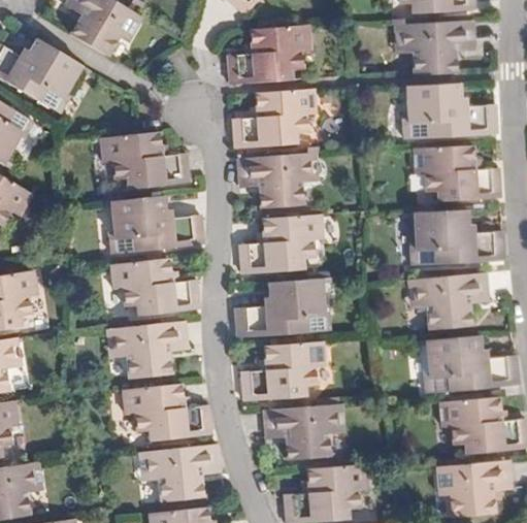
[(83,15),(72,35),(109,56),(120,38),(130,43),(144,17),(117,0),(70,0),(67,6),(83,15)]
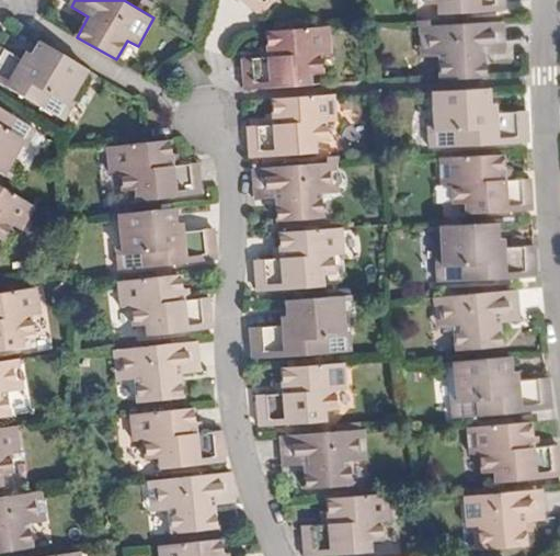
[(427,0),(429,7),(443,7),(443,15),(511,13),(510,0),(427,0)]
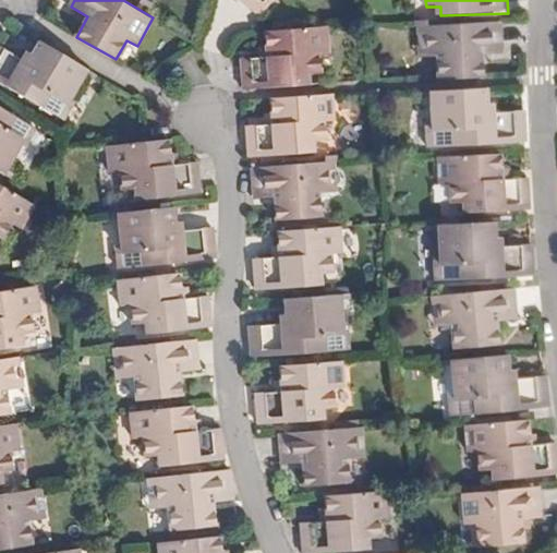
[(507,55),(506,23),(430,24),(432,58),(439,58),(442,79),(487,77),(486,55),(507,55)]
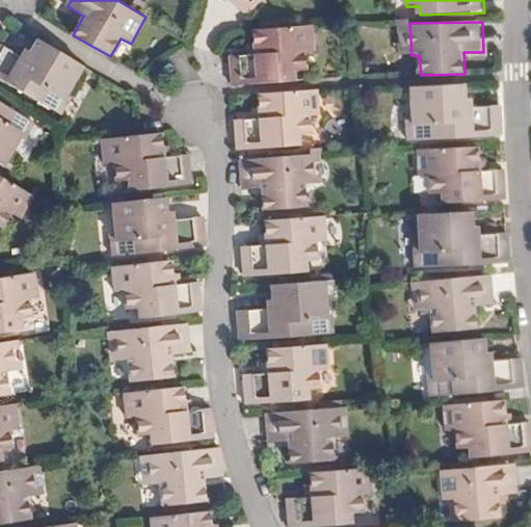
[(236,84),(296,81),(295,72),(308,71),(308,51),(317,51),(316,26),(257,30),(258,45),(259,54),(251,55),(235,56),(236,84)]
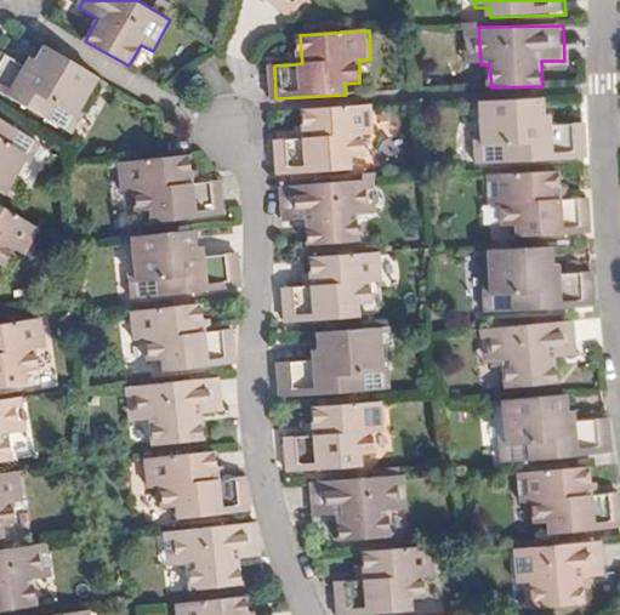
[(23,61),(0,49),(0,90),(72,131),(80,117),(73,112),(94,79),(96,75),(43,44),(41,43),(33,56),(27,53),(23,61)]
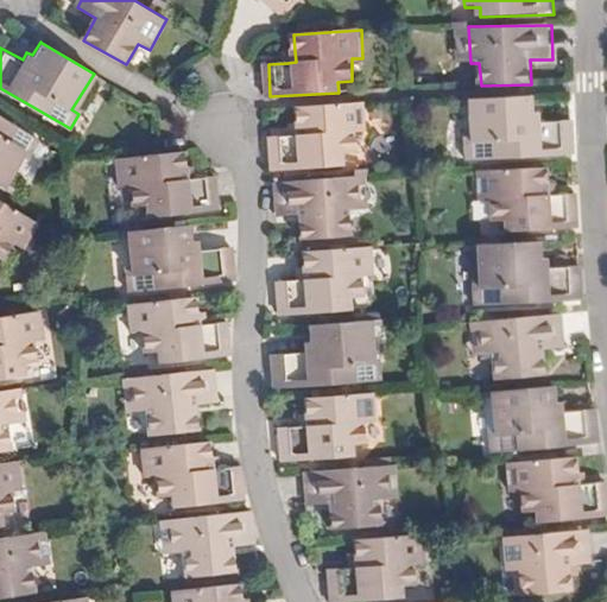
[(94,74),(92,77),(101,83),(103,80),(94,74)]
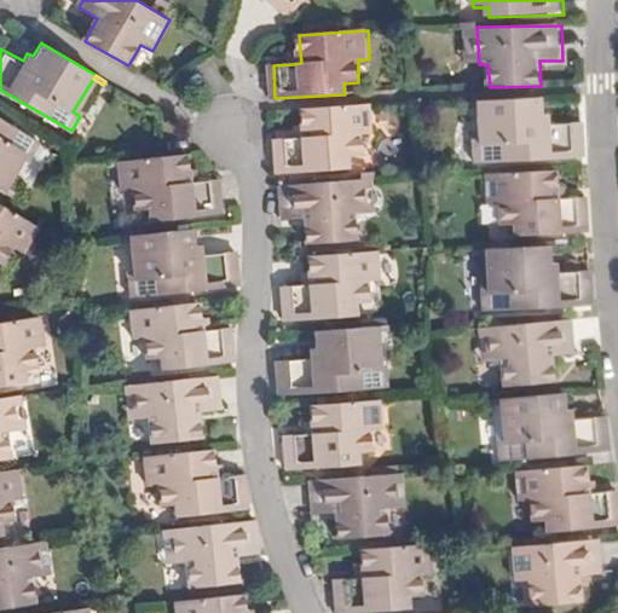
[(473,163),(582,157),(581,122),(548,123),(548,115),(539,115),(538,99),(475,103),(477,139),(471,139),(473,163)]
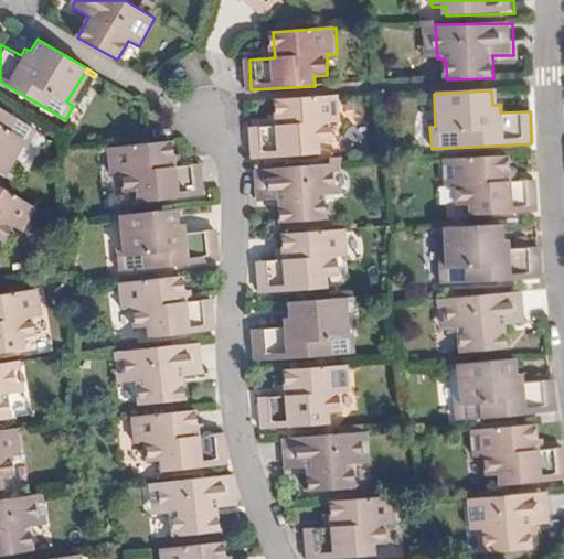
[(340,121),(338,95),(276,99),(276,115),(277,126),(269,126),(252,128),(252,158),(318,153),(318,144),(331,143),(330,122),(340,121)]
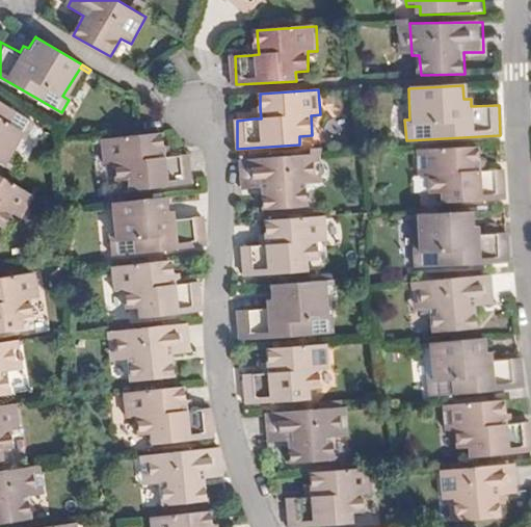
[(0,162),(2,163),(20,134),(24,137),(33,123),(0,102),(0,162)]
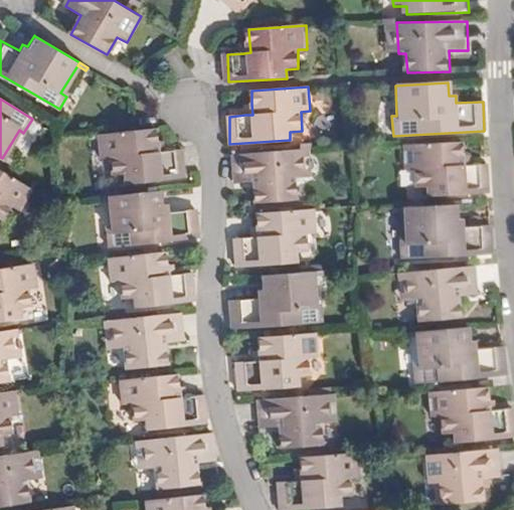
[(156,128),(134,130),(98,133),(100,157),(111,156),(113,175),(124,174),(125,183),(185,176),(182,150),(158,152),(156,128)]
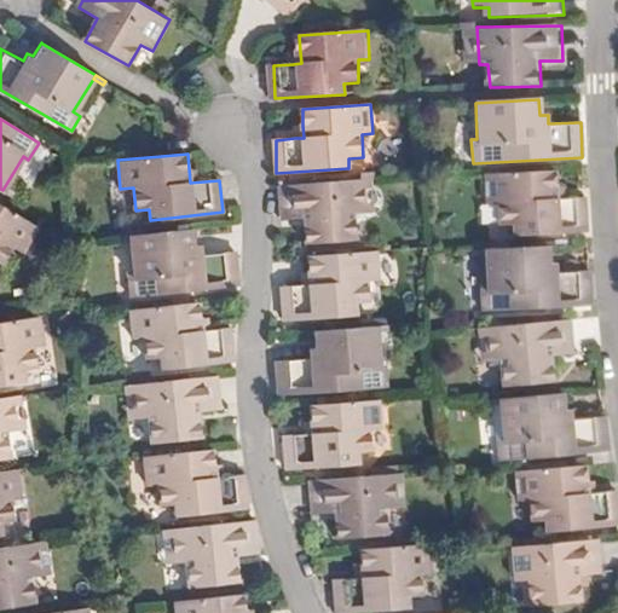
[(514,236),(585,231),(583,201),(583,197),(564,198),(555,198),(555,188),(554,171),(484,174),(486,203),(496,203),(497,226),(513,225),(514,236)]
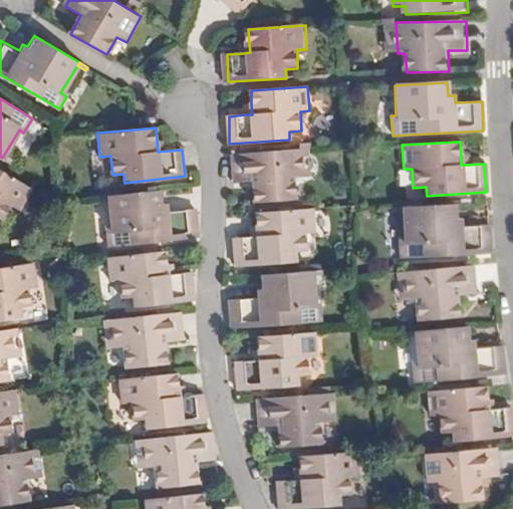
[(304,150),(234,154),(235,185),(256,184),(256,203),(297,200),(297,181),(306,180),(305,171),(305,157),(304,150)]
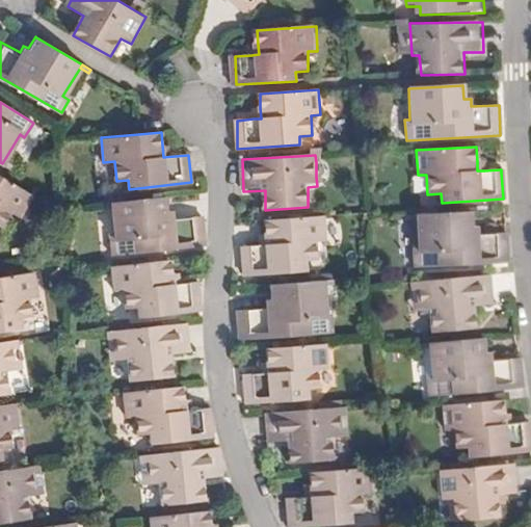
[(0,226),(11,209),(18,214),(31,193),(0,175),(0,226)]
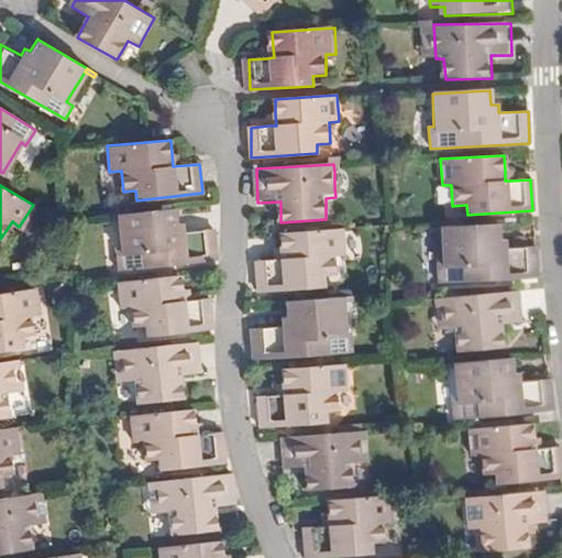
[(173,208),(117,214),(119,248),(116,248),(117,269),(215,256),(212,228),(183,231),(175,232),(174,222),(173,208)]
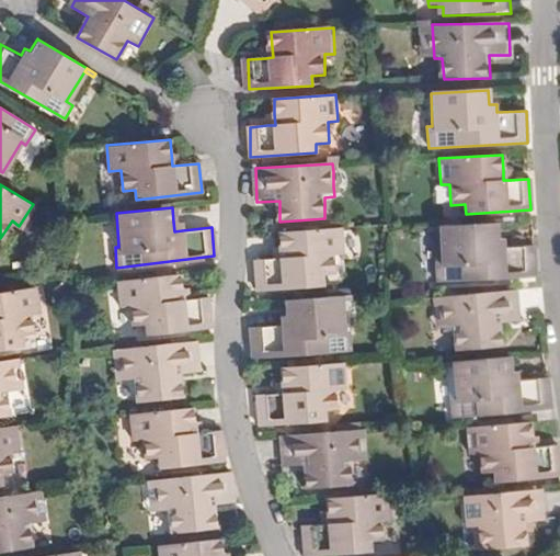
[(437,282),(536,276),(534,246),(504,248),(504,240),(498,240),(496,223),(438,226),(441,260),(436,260),(437,282)]
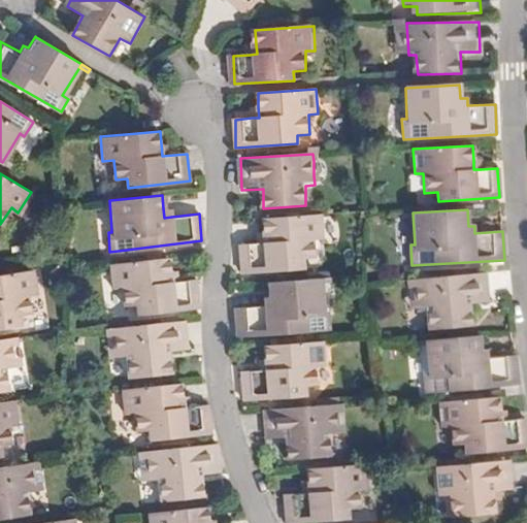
[(324,239),(323,215),(264,218),(265,234),(266,243),(259,244),(242,246),(243,274),(304,269),(304,260),(316,259),(315,240),(324,239)]
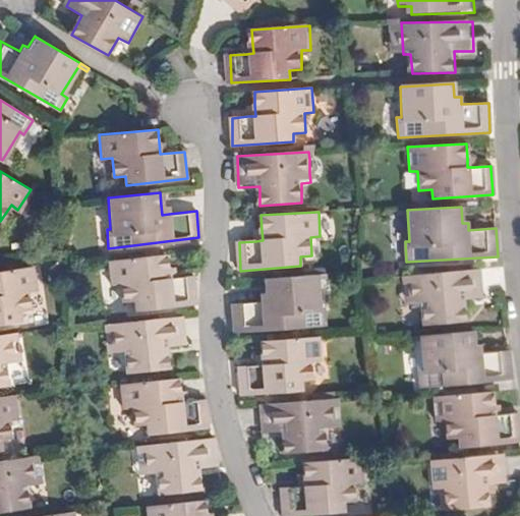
[(164,253),(108,259),(110,284),(119,284),(120,300),(133,299),(133,308),(195,301),(192,274),(173,276),(165,277),(165,268),(164,253)]
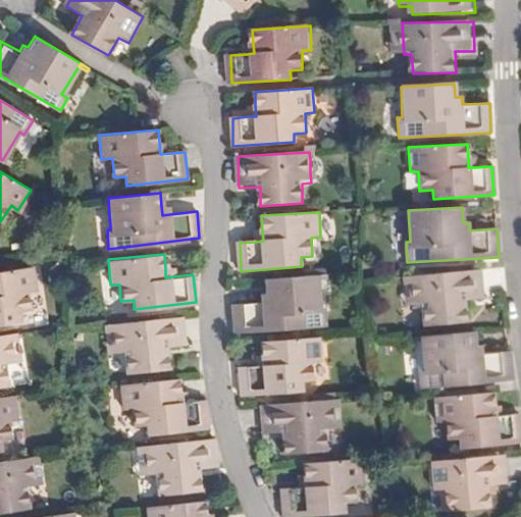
[(0,323),(19,320),(18,310),(31,309),(28,290),(36,289),(33,265),(0,269),(0,323)]
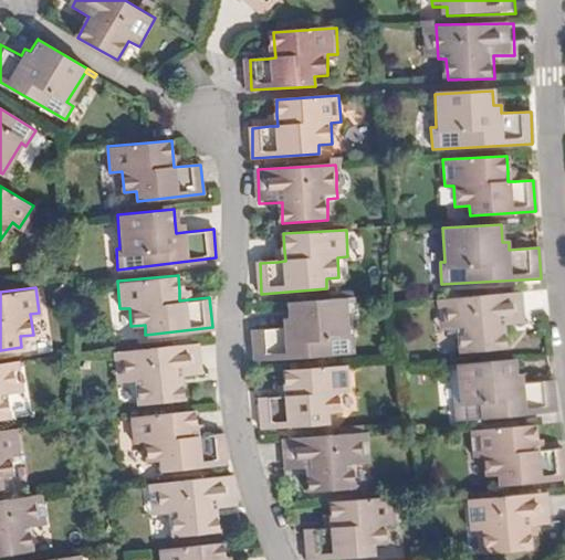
[(179,300),(188,299),(187,291),(179,291),(179,300)]
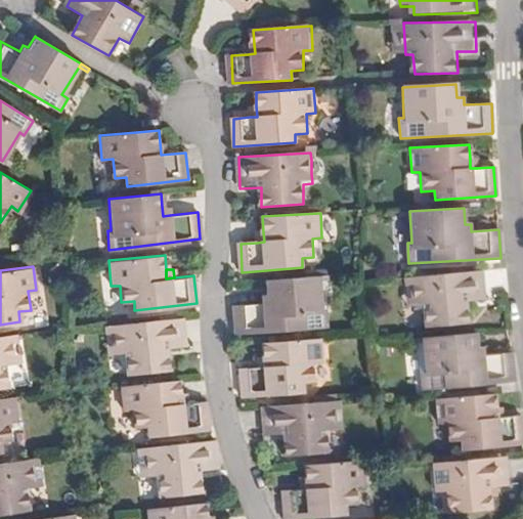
[(484,302),(481,271),(410,276),(410,285),(411,299),(412,309),(424,308),(425,326),(467,323),(465,303),(484,302)]
